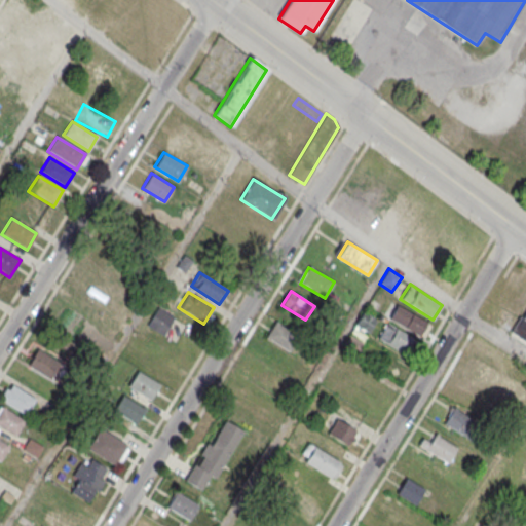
[(430,325),(397,303),(388,317),(422,338),(430,325)]
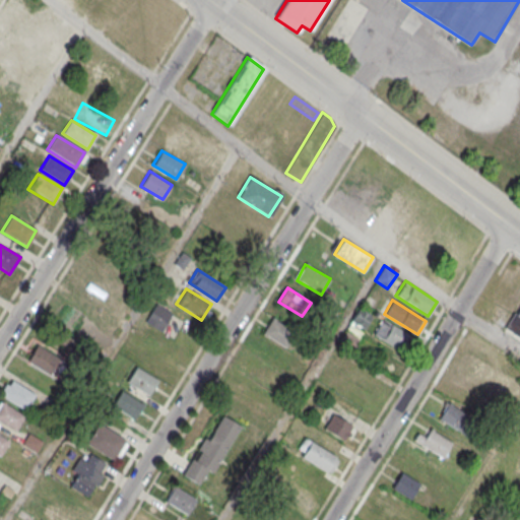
[(172,314),(156,305),(145,322),(161,331),(172,314)]
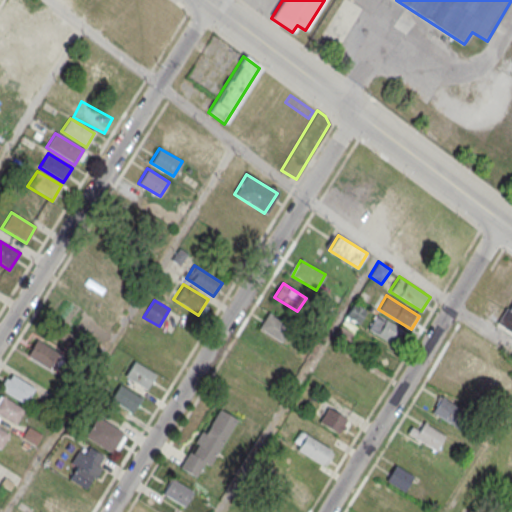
[(511,301),(508,308),(506,306),(497,322),(511,331),(511,301)]
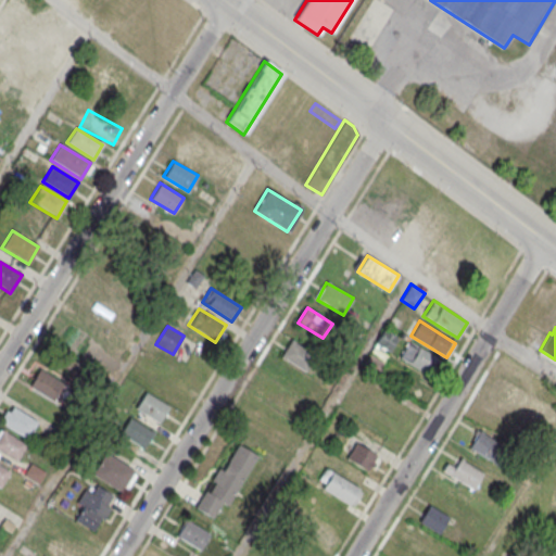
[(376,375),(399,339),(384,330),(362,365),(376,375)]
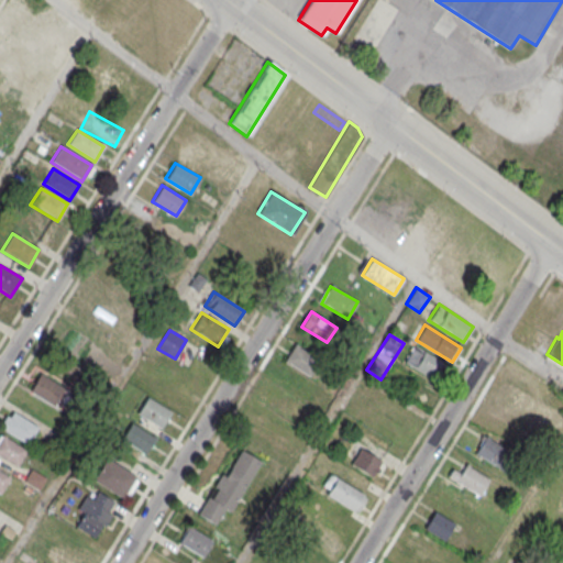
[(320,360),(295,344),(285,361),(309,376),(320,360)]
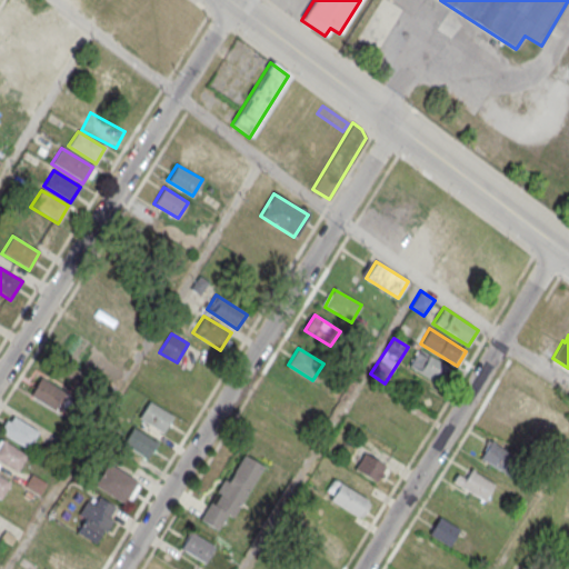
[(408,365),(436,382),(446,366),(419,348),(408,365)]
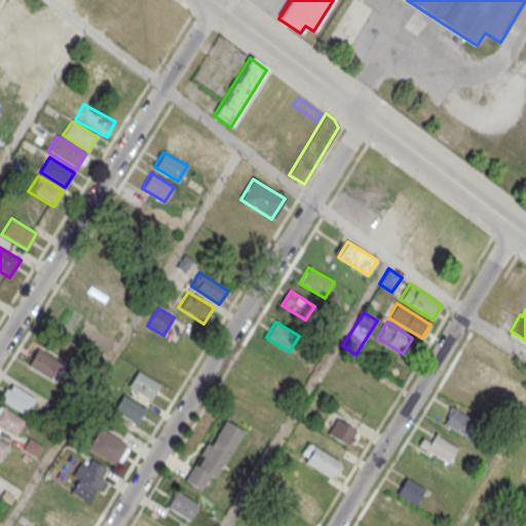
[(37,349),(60,363),(50,378),(28,365),(37,349)]
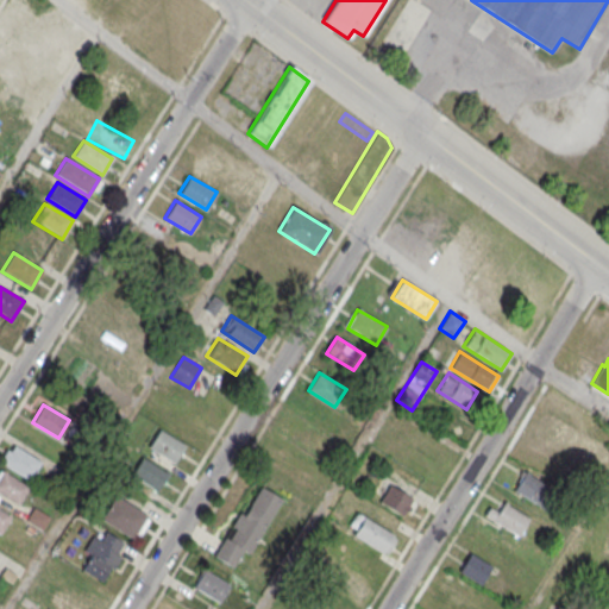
[(158,428),(184,444),(174,463),(149,446),(158,428)]
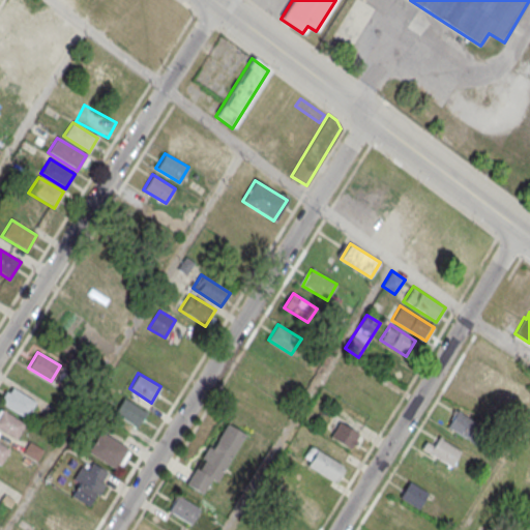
[(12,388),(35,402),(26,417),(3,404),(12,388)]
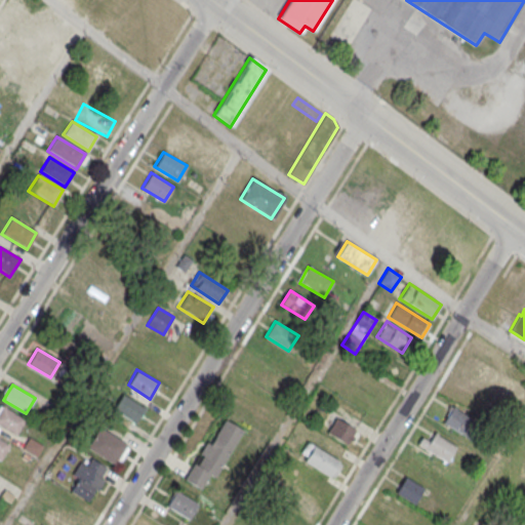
[(122,394),(145,407),(135,422),(113,409),(122,394)]
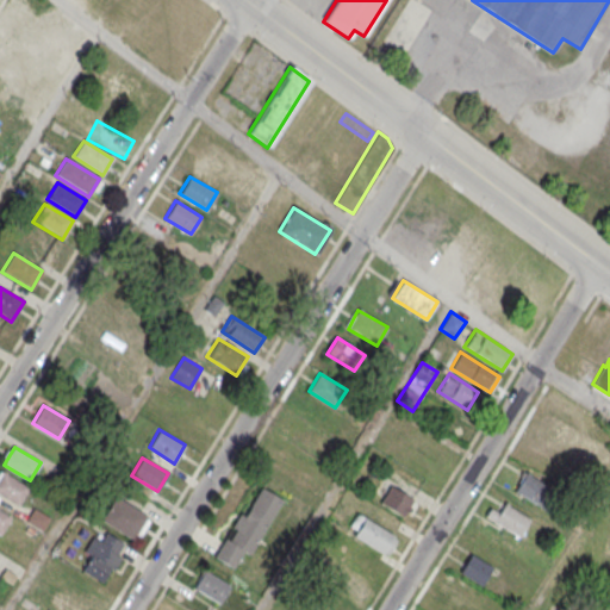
[(0,474),(2,471),(29,486),(18,505),(0,493),(0,474)]
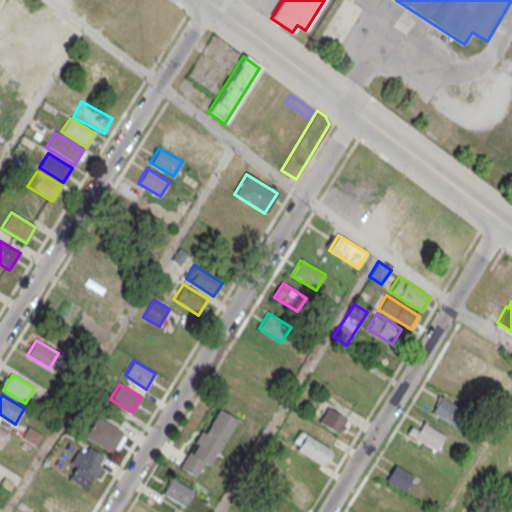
[(441,397),(467,412),(458,427),(432,412),(441,397)]
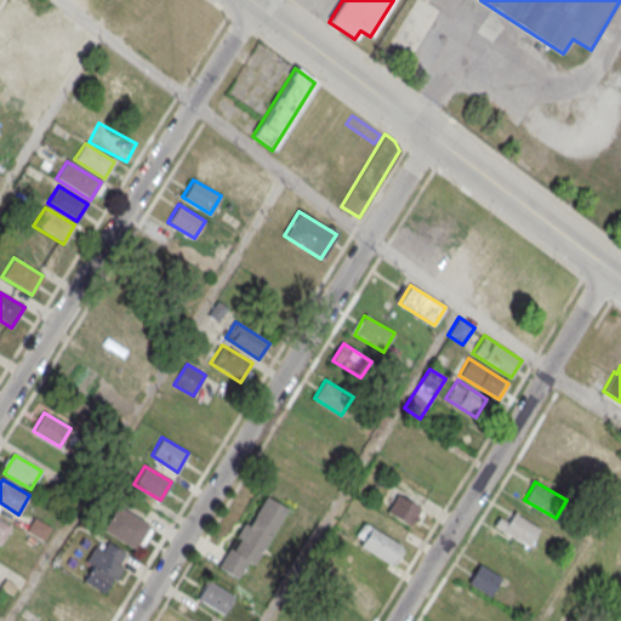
[(411,527),(421,508),(397,494),(386,512),(411,527)]
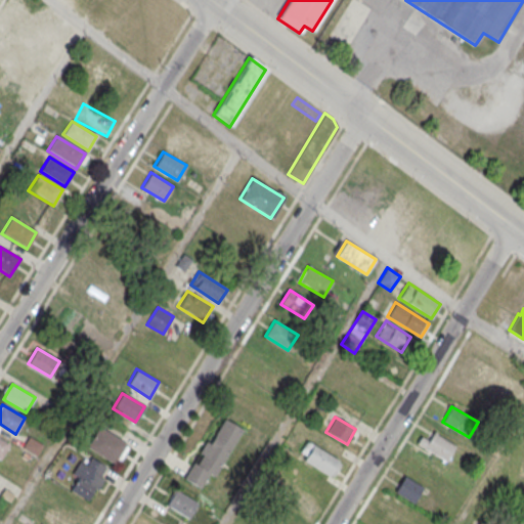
[(243,429),(214,477),(209,473),(200,487),(184,478),(193,463),(197,464),(202,453),(199,451),(206,440),(209,442),(224,418),(243,429)]
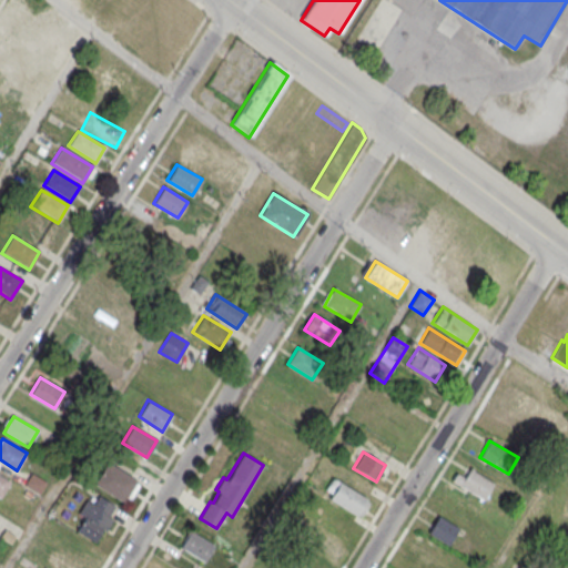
[(108,462),(137,480),(135,482),(139,484),(130,499),(127,497),(123,501),(94,484),(108,462)]
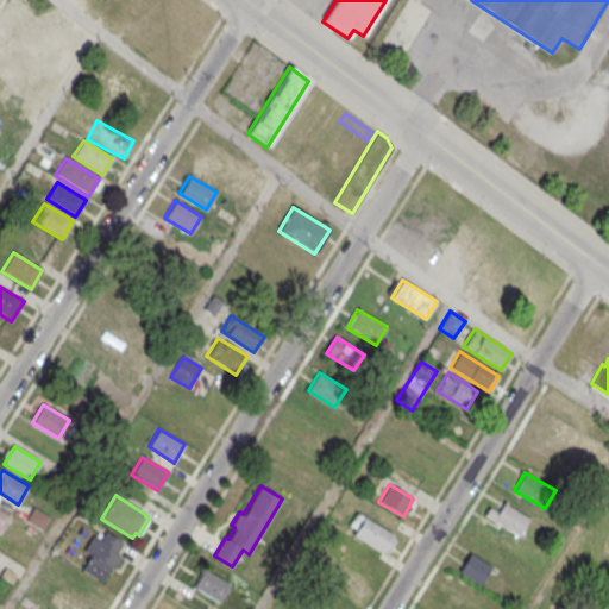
[(503,502),(529,518),(519,535),(493,520),(503,502)]
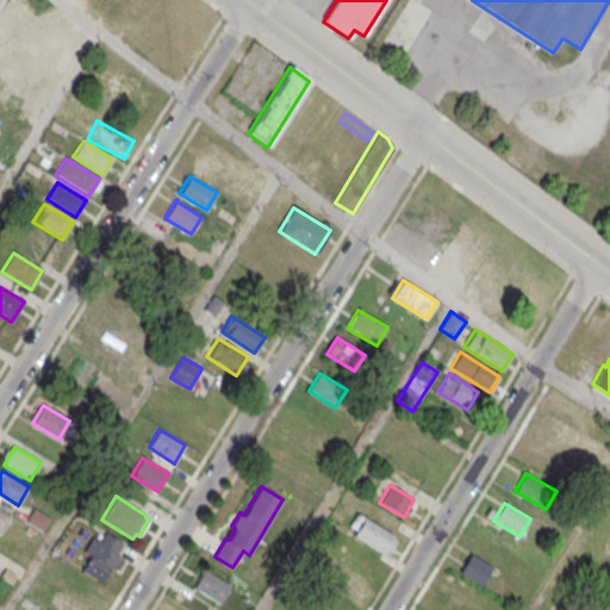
[(0,510),(11,517),(0,535),(0,510)]
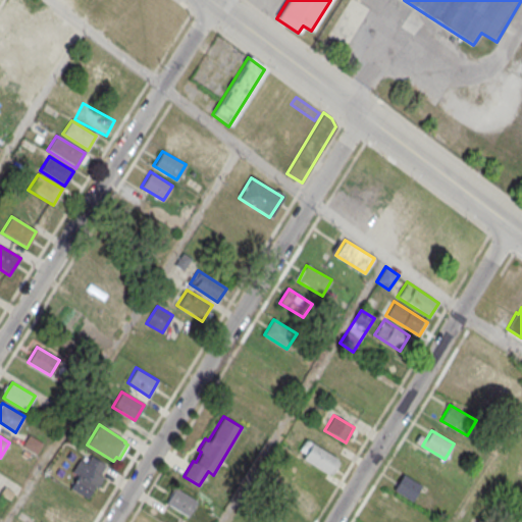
[(297,456),(330,475),(340,459),(307,439),(297,456)]
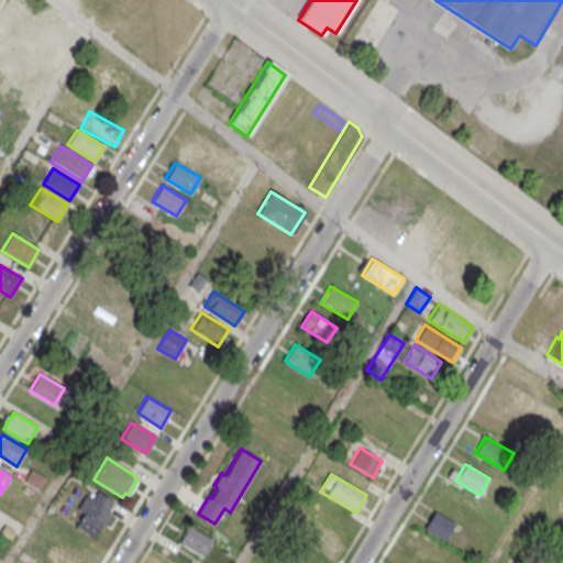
[(114,500),(98,490),(92,498),(86,495),(78,508),(85,512),(76,526),(92,537),(101,523),(106,526),(112,514),(108,511),(114,500)]
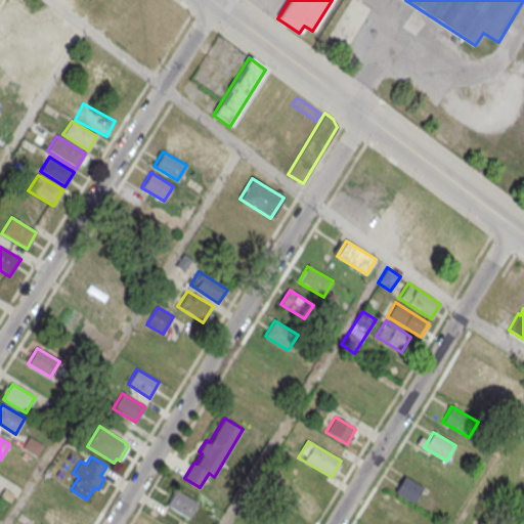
[(405,476),(424,487),(415,503),(395,491),(405,476)]
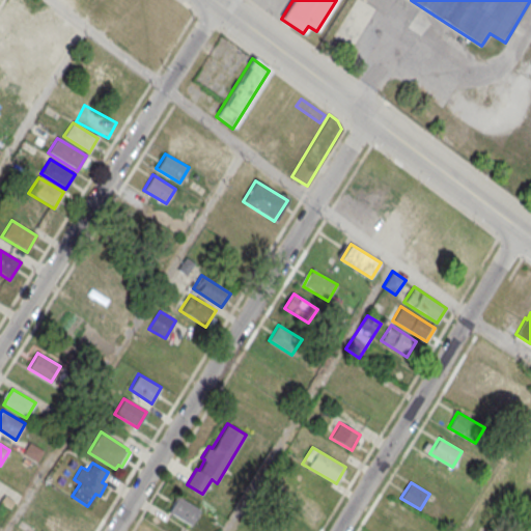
[(201,512),(178,495),(166,511),(188,529),(201,512)]
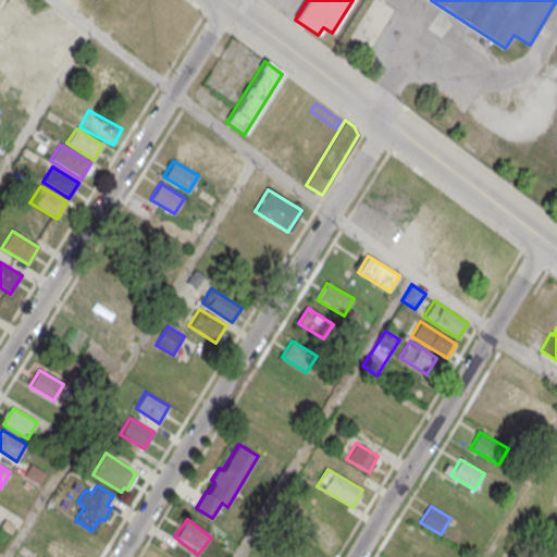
[(56,537),(79,552),(76,556),(51,556),(46,554),(56,537)]
